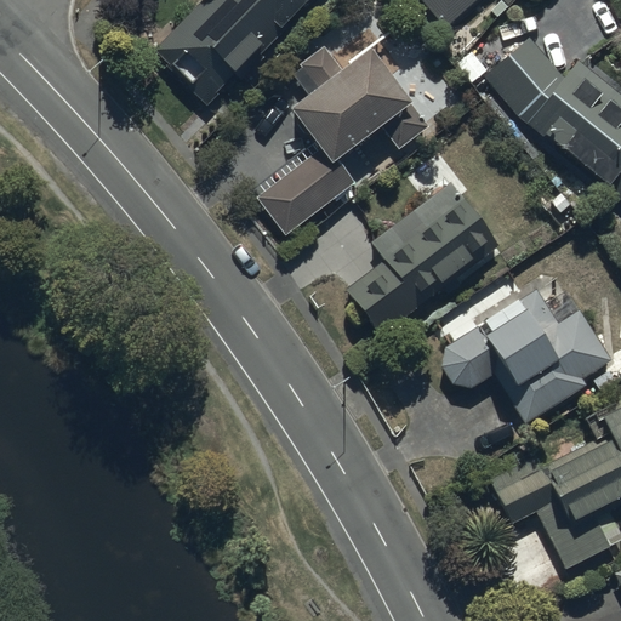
[(301,0),(197,0),(149,53),(205,103),(265,38),(271,43),(285,26),(281,22),(301,0)]
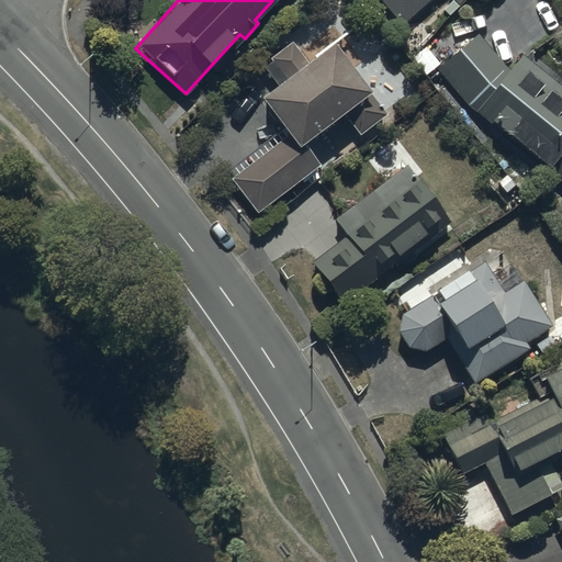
[(381,0),(397,21),(423,0),(381,0)]
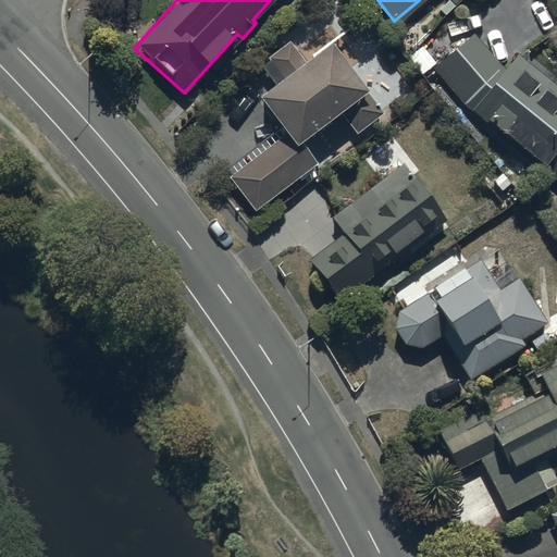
[(483,120),(490,114),(556,174),(556,74),(525,47),(503,66),(472,33),(435,65),(483,120)]
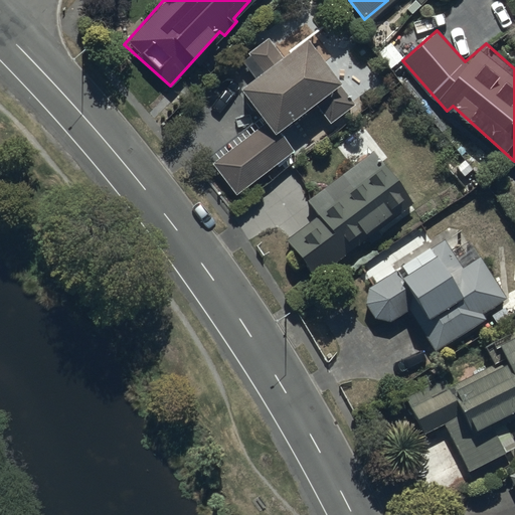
[(359,99),(308,33),(282,53),(269,35),(241,57),(254,74),(242,83),(264,111),(207,155),(236,192),(277,161),(280,164),(291,155),(289,153),(295,148),(279,129),(315,101),(331,121),(359,99)]
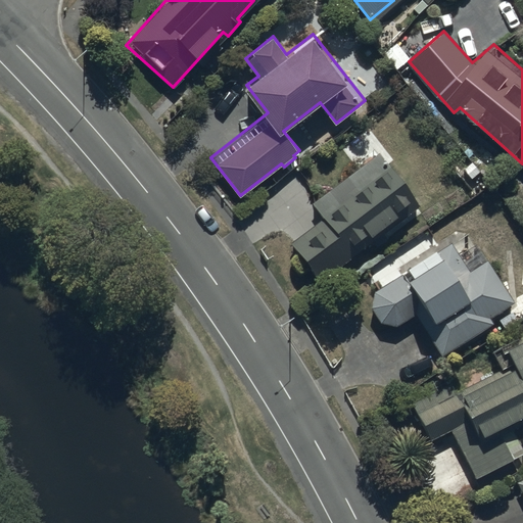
[(423,211),(377,151),(312,201),(324,217),(291,241),(321,279),(373,239),(378,245),(423,211)]
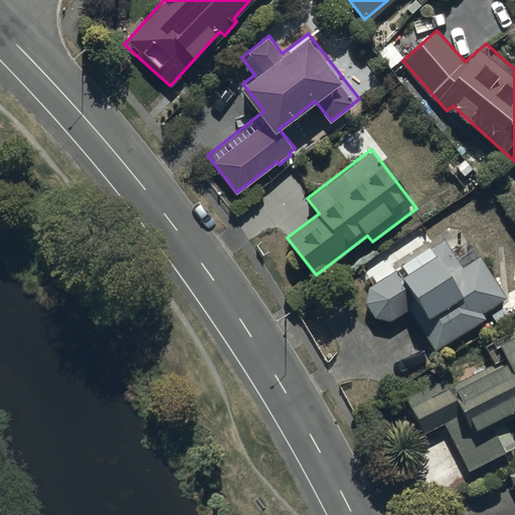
[(452,250),(443,237),(368,287),(366,301),(374,314),(391,318),(408,307),(436,349),(487,317),(483,310),(507,295),(481,253),(471,238),(452,250)]
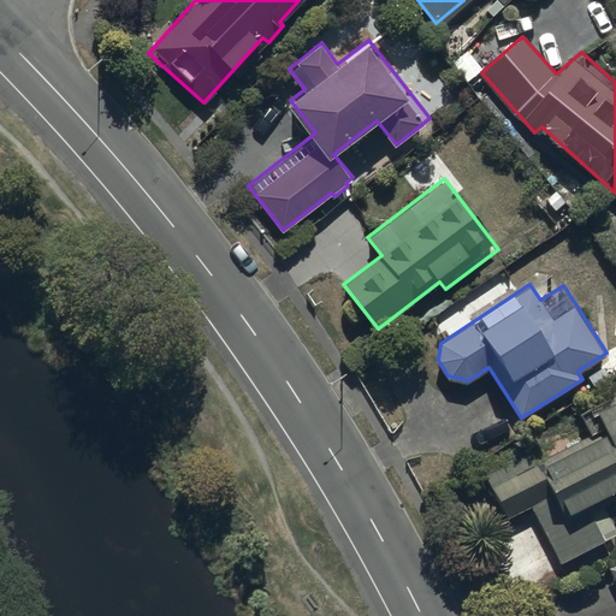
[(611,394),(580,410),(593,434),(540,462),(532,448),(487,473),(511,517),(532,507),(563,563),(615,534),(615,523),(606,507),(615,501),(615,396),(614,398),(611,394)]
